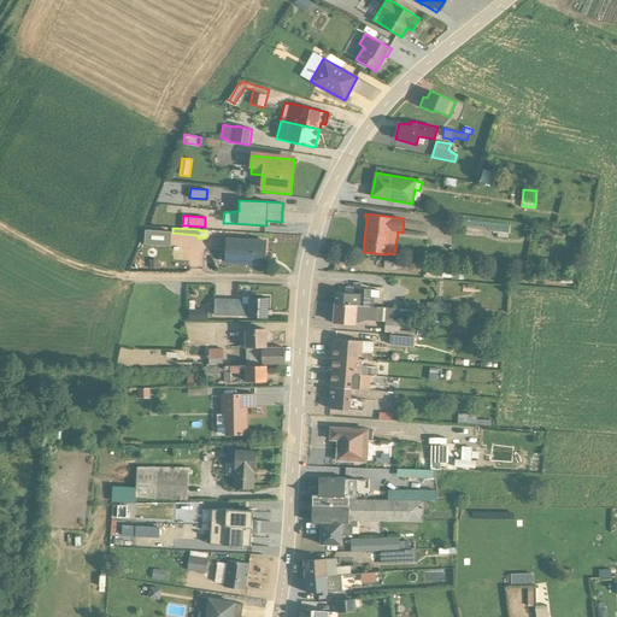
[(171,231),(145,230),(144,244),(170,246),(171,231)]
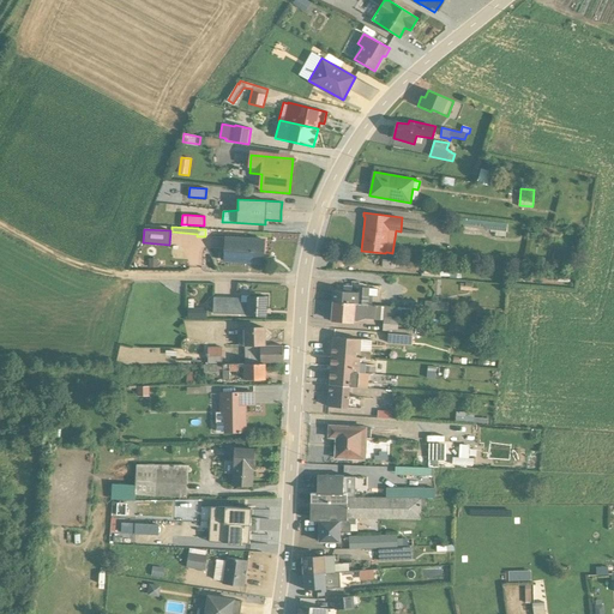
[(226,236),(224,260),(263,263),(264,239),(226,236)]
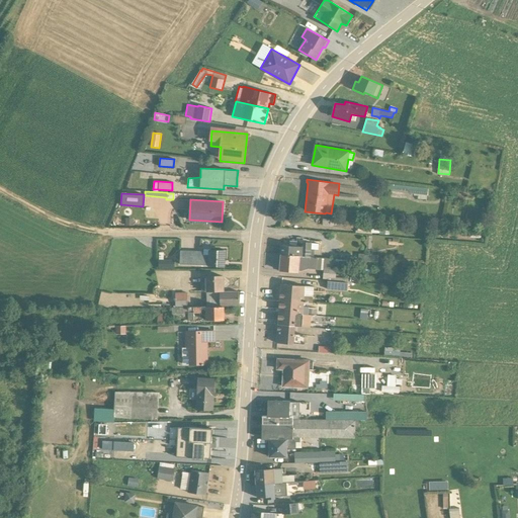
[(323,219),(322,226),(347,228),(347,221),(323,219)]
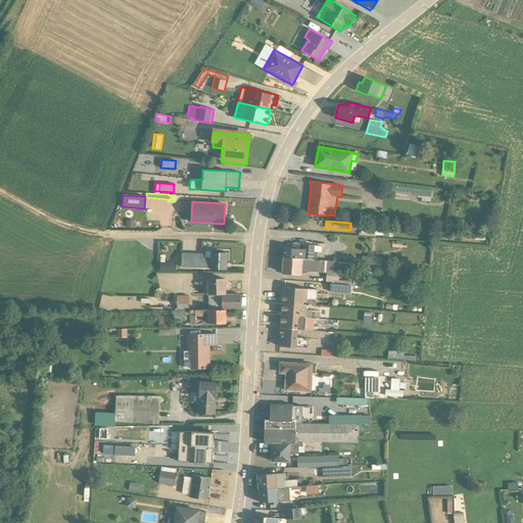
[(384,225),(361,225),(361,228),(375,228),(374,234),(359,233),(359,235),(375,236),(376,235),(382,235),(382,237),(392,237),(392,226),(389,226),(389,225),(384,225)]
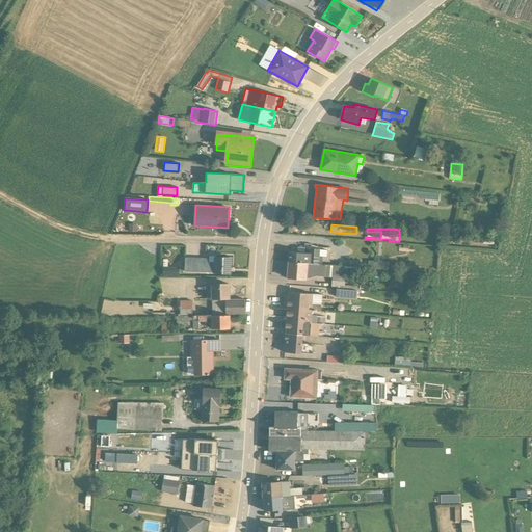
[(297,251),(289,251),(288,261),(322,264),(322,256),(319,256),(320,249),(311,248),(310,253),(303,253),(304,247),(297,246),(297,251)]
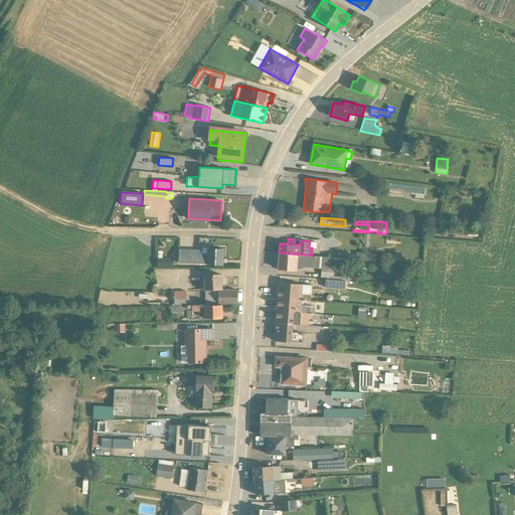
[(179,249),(179,263),(222,264),(223,249),(208,248),(208,247),(202,247),(202,249),(179,249)]
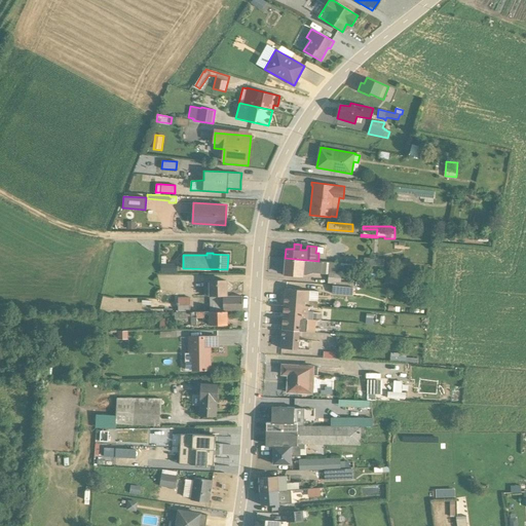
[(161,256),(161,264),(160,272),(177,272),(177,264),(166,264),(166,256),(161,256)]
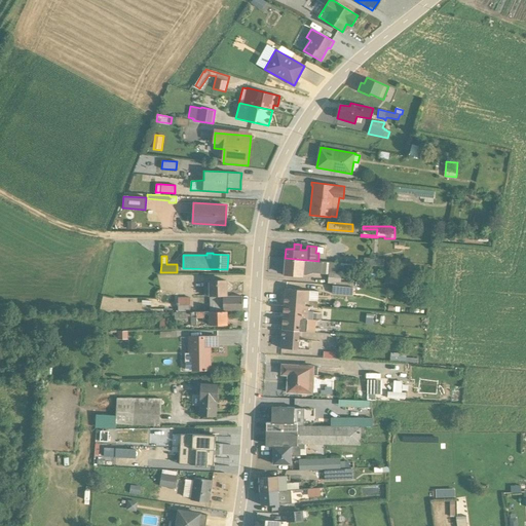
[(362,264),(285,258),(284,274),(303,276),(303,275),(312,272),(328,273),(328,284),(333,284),(333,285),(353,287),(353,283),(341,282),(342,272),(340,272),(340,269),(361,271),(362,264)]
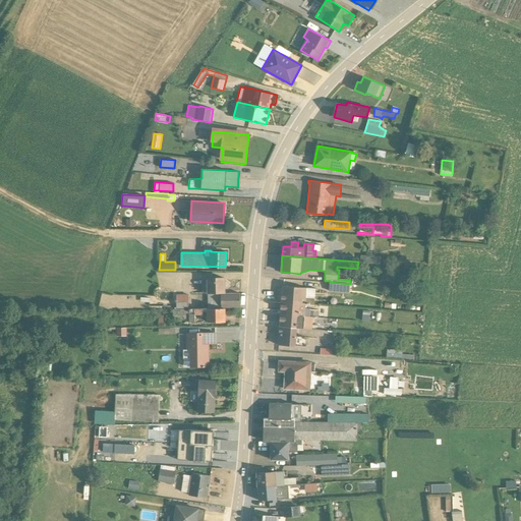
[(384,265),(383,278),(394,278),(394,265),(384,265)]
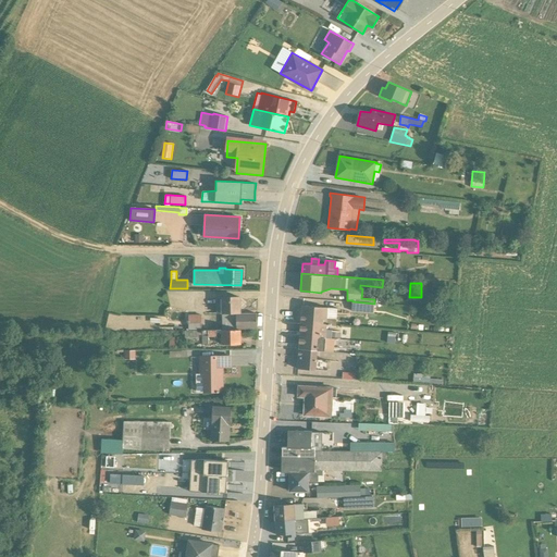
[(222,313),(242,313),(240,296),(221,296),(222,304),(217,305),(217,312),(222,313)]
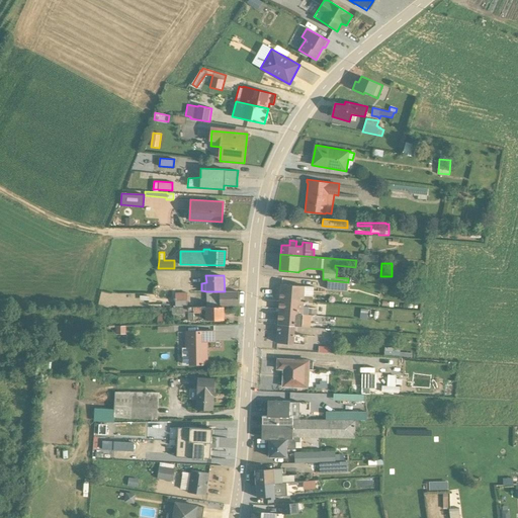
[(328,280),(327,288),(347,289),(348,282),(328,280)]
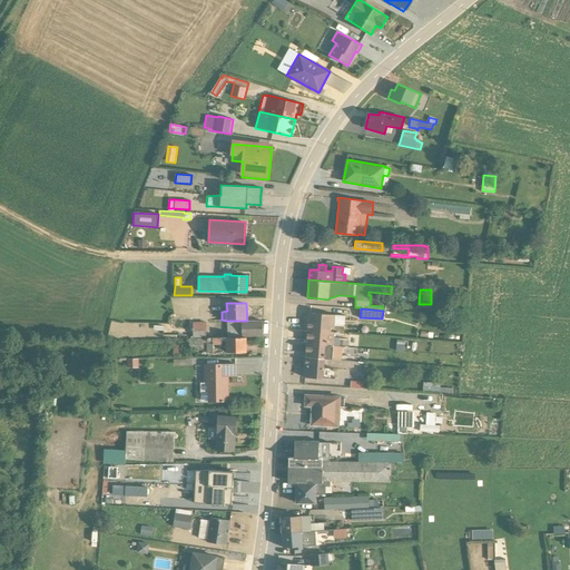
[(308,313),(307,331),(343,333),(345,315),(308,313)]
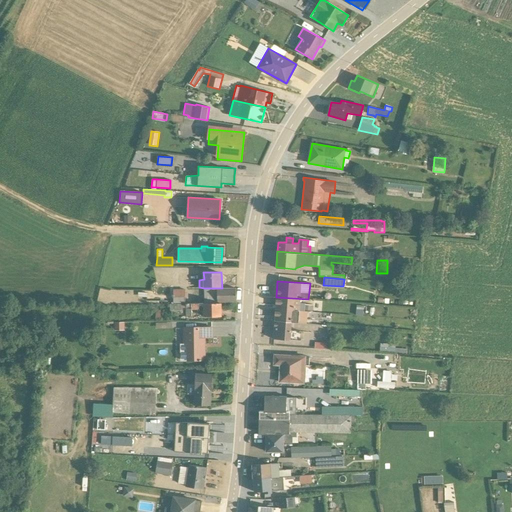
[(236,303),(236,288),(222,288),(204,288),(204,303),(222,303),(236,303)]
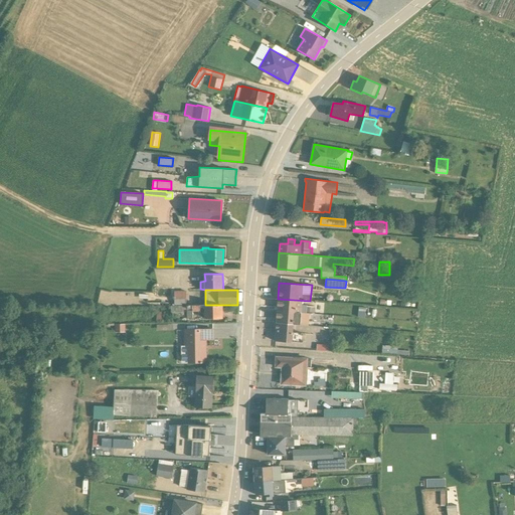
[(186,304),(186,291),(174,291),(175,305),(186,304)]
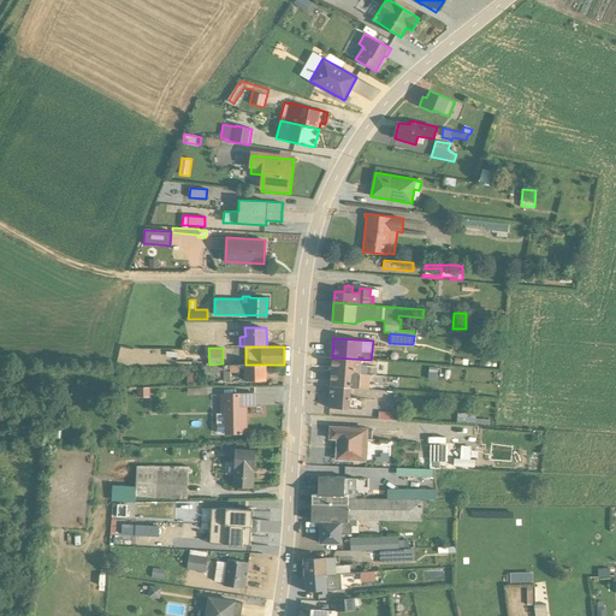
[(361,360),(332,357),(331,371),(369,374),(369,366),(361,365),(361,360)]
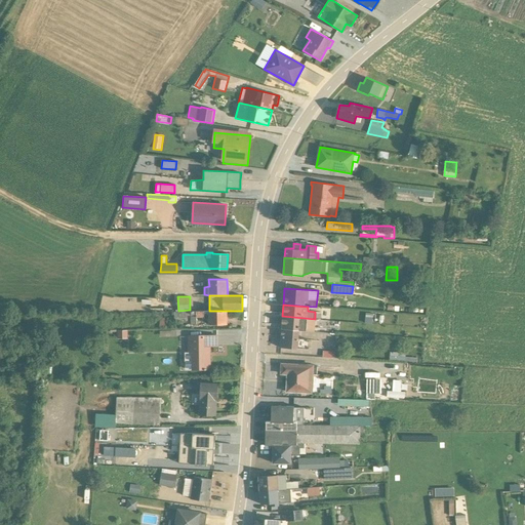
[(208,325),(228,324),(228,311),(174,312),(174,319),(188,319),(188,315),(190,315),(191,324),(197,324),(196,317),(208,317),(208,325)]
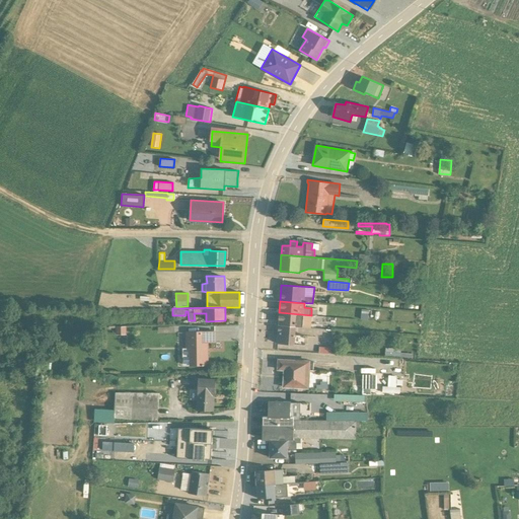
[(278,324),(310,327),(311,315),(279,312),(278,324)]
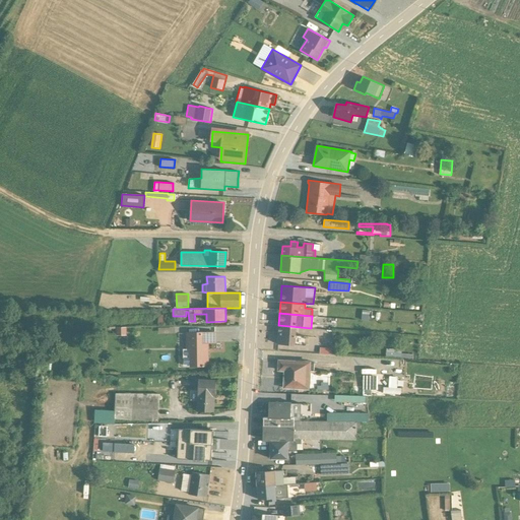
[(297,327),(278,325),(277,343),(295,345),(297,327)]
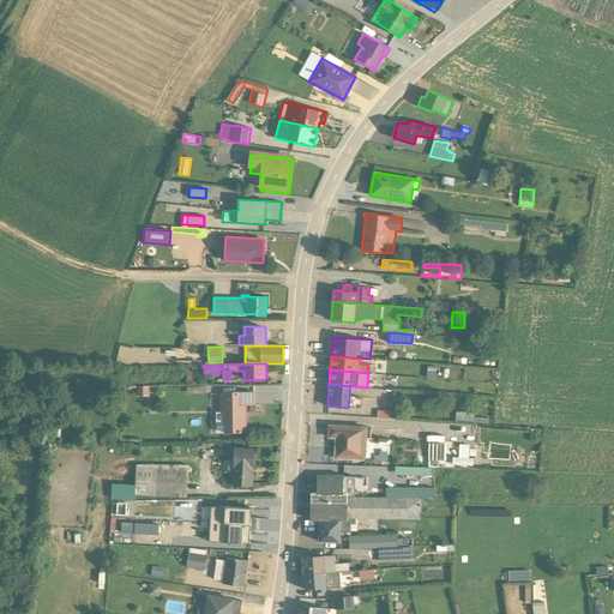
[(216,420),(216,432),(224,432),(224,433),(247,432),(246,405),(256,405),(256,391),(220,392),(220,413),(223,413),(223,420),(216,420)]
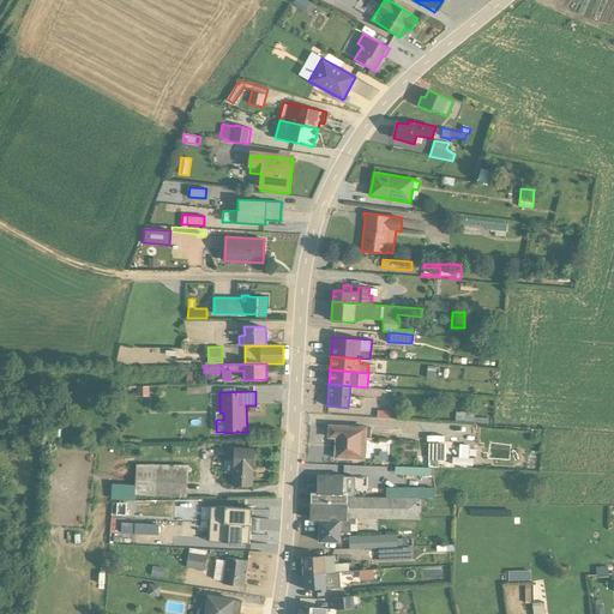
[(329,423),(327,438),(335,438),(333,458),(366,459),(367,426),(329,423)]
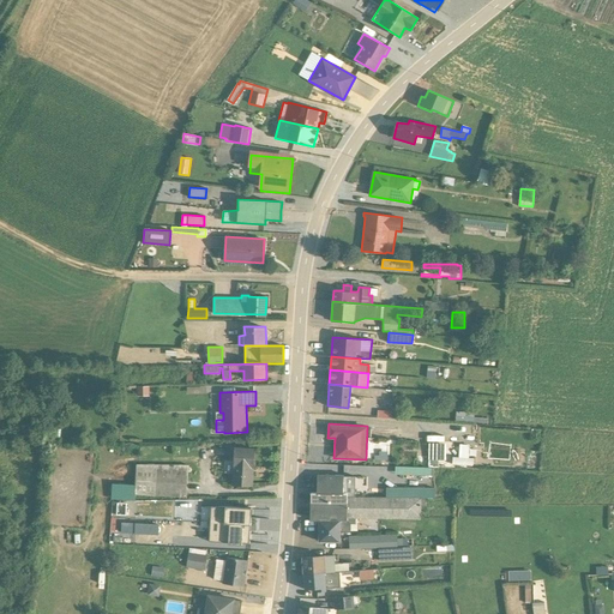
[(232,485),(232,486),(253,486),(256,447),(234,446),(232,485)]
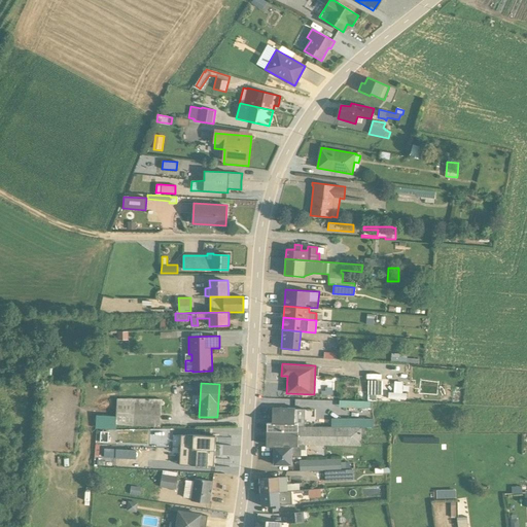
[(406,400),(406,385),(370,384),(369,399),(406,400)]
